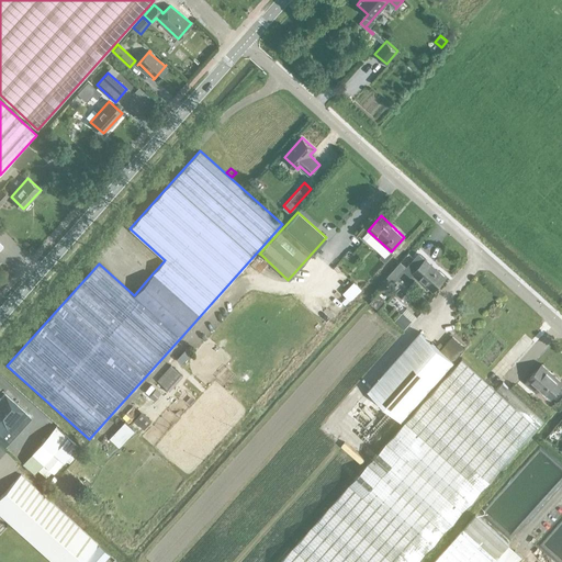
[(446,277),(425,259),(420,255),(417,259),(405,271),(411,276),(414,272),(434,290),(446,277)]
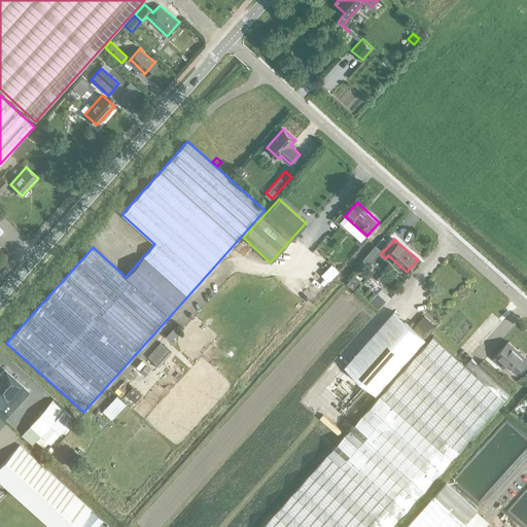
[(330,281),(340,272),(331,264),(321,275),(328,282),(329,280),(330,281)]
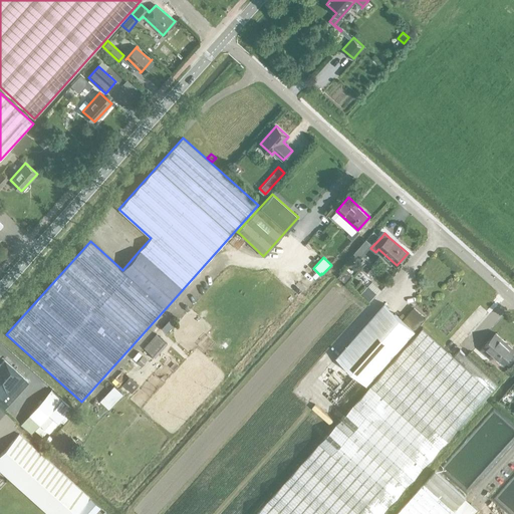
[(344,282),(352,274),(345,268),(338,277),(344,282)]
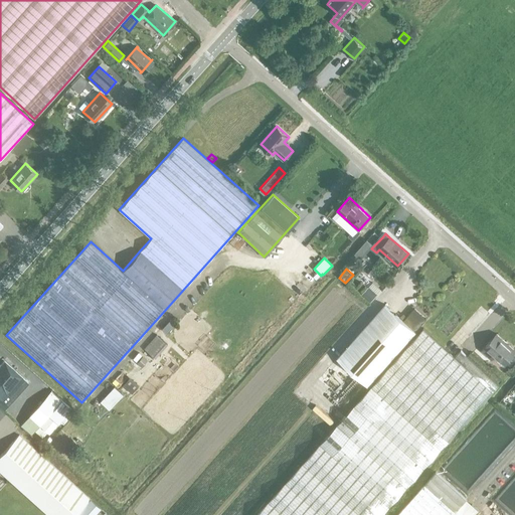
[(373,283),(369,287),(378,295),(382,291),(373,283)]
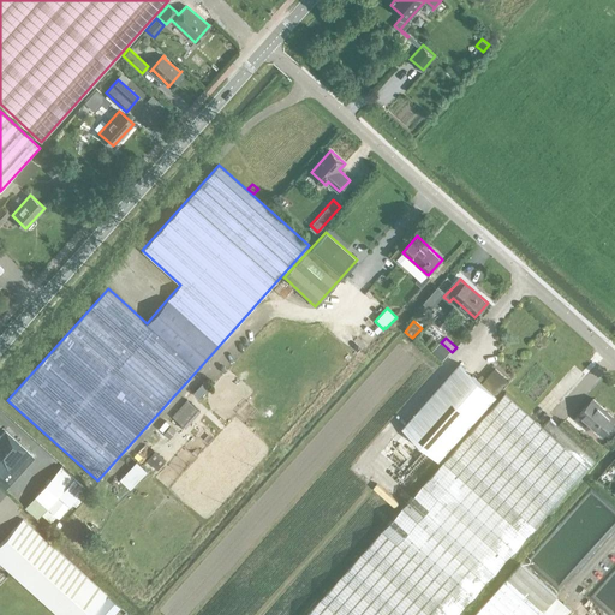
[(451,352),(440,344),(433,351),(442,360),(451,352)]
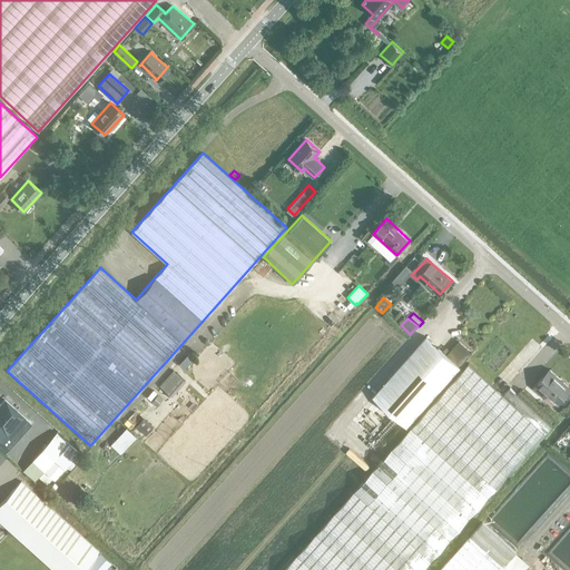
[(373,396),(406,425),(472,352),(459,341),(446,354),(426,336),(373,396)]
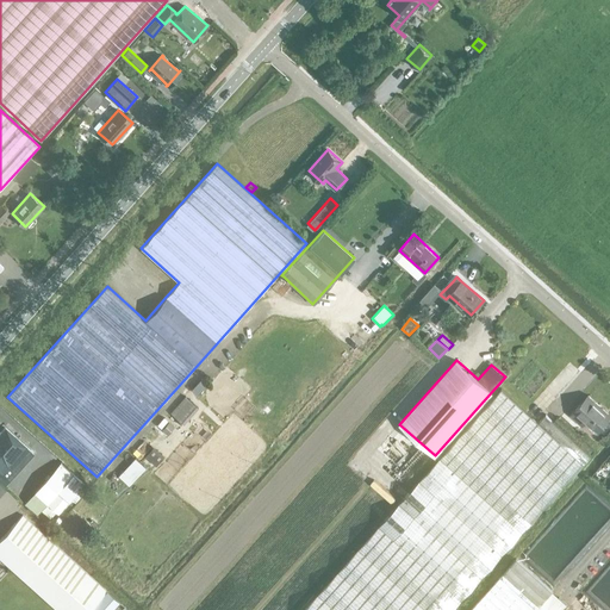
[(207,384),(201,379),(192,390),(198,394),(207,384)]
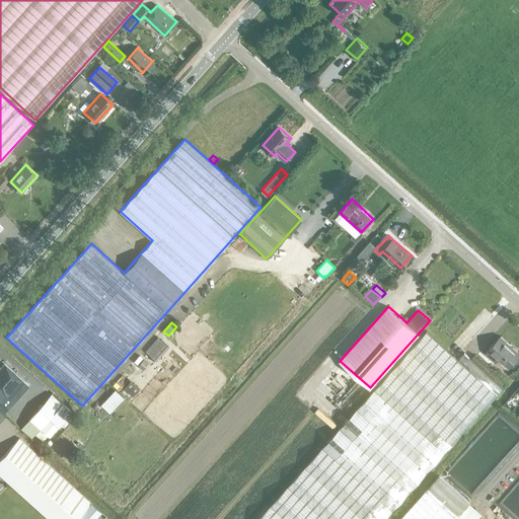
[(384,518),(503,386),(464,352),(458,358),(427,329),(257,518),(384,518)]
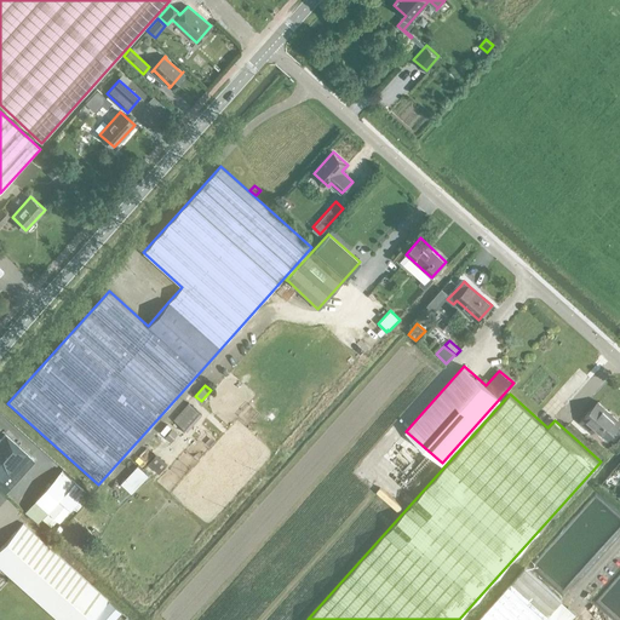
[(607,437),(619,423),(596,401),(578,422),(590,431),(595,426),(607,437)]
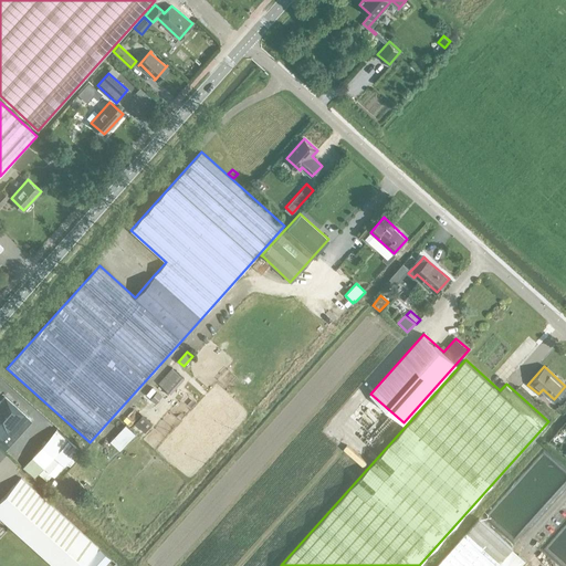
[(171,368),(158,383),(170,395),(184,379),(171,368)]
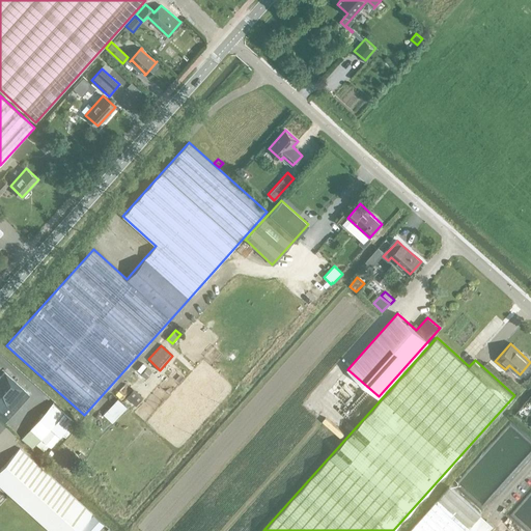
[(152,372),(142,363),(127,382),(135,388),(141,381),(143,383),(152,372)]
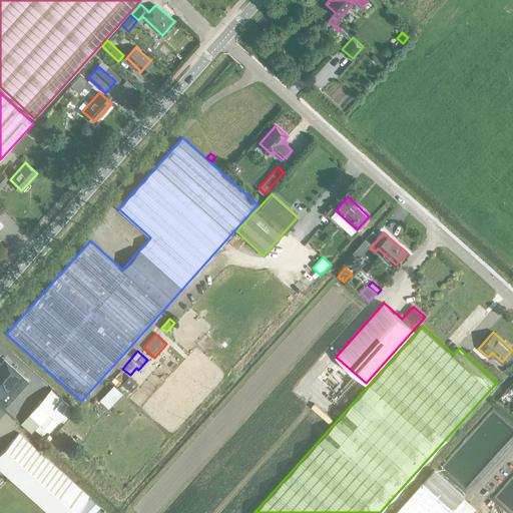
[(4,360),(0,363),(0,386),(7,393),(16,383),(19,386),(25,380),(21,377),(22,376),(4,360)]
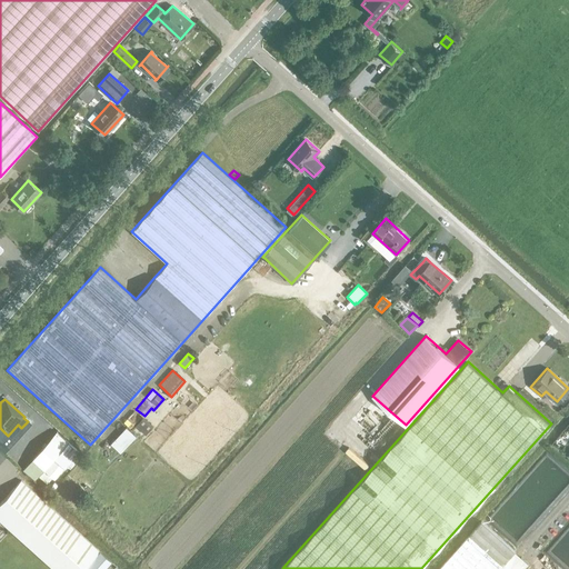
[(146,435),(153,426),(143,417),(135,426),(146,435)]
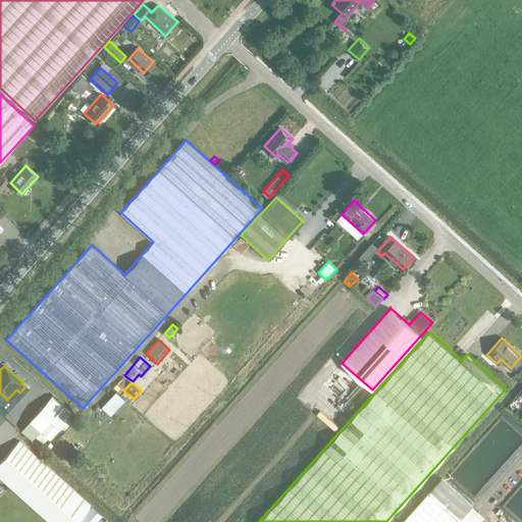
[(110,416),(124,400),(115,392),(101,408),(110,416)]
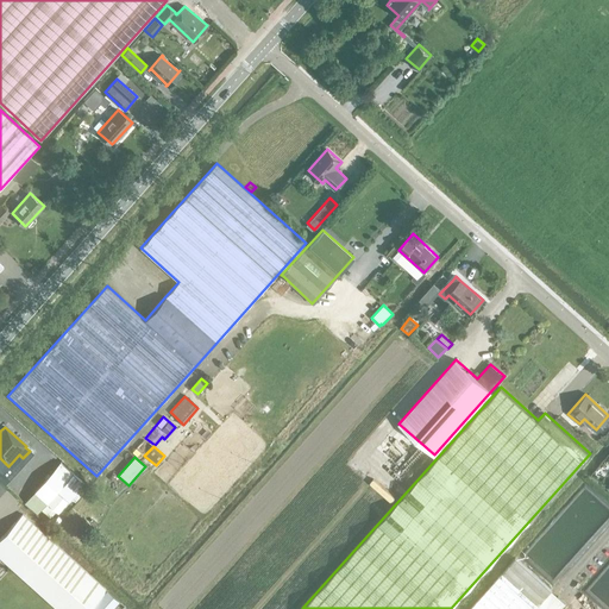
[(44,479),(58,491),(51,498),(55,503),(60,509),(68,501),(69,501),(85,483),(61,462),(44,479)]
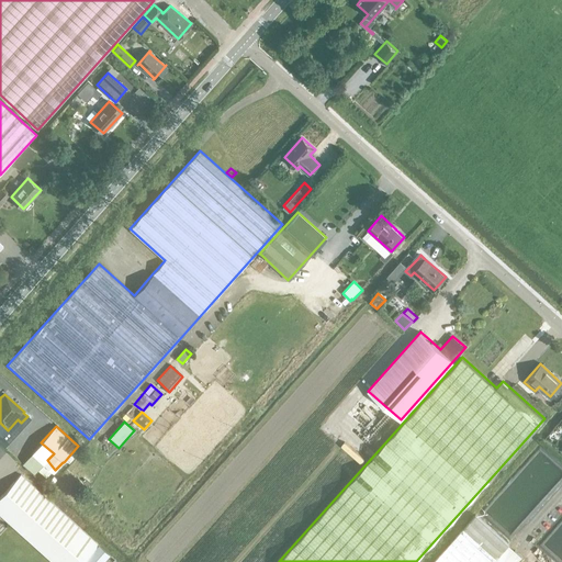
[(117,561),(80,527),(21,474),(0,496),(0,515),(51,560),(52,561),(117,561)]
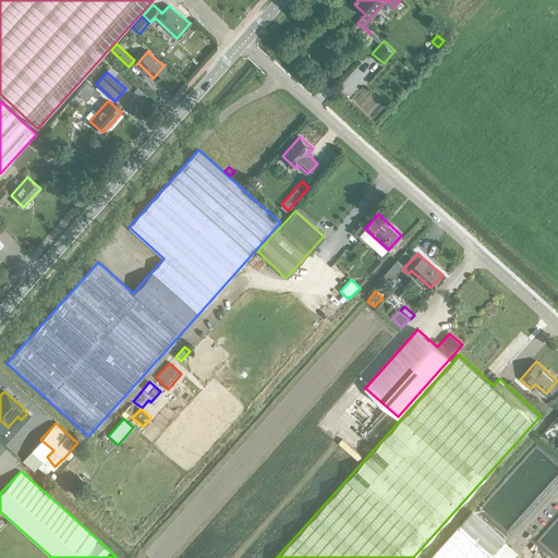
[(497,557),(493,554),(506,541),(473,511),(429,557),(497,557)]
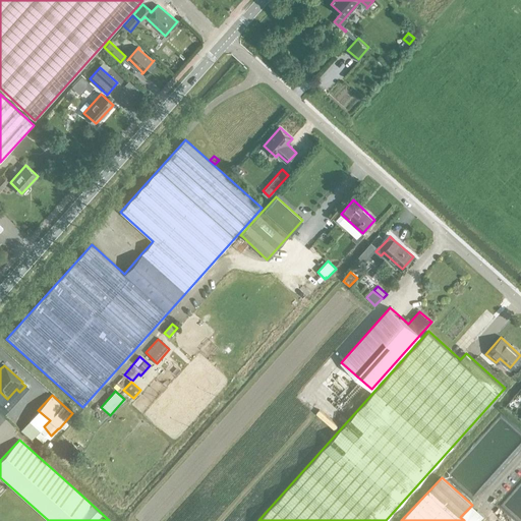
[(460,517),(464,520),(478,520),(484,516),(472,505),(460,517)]
